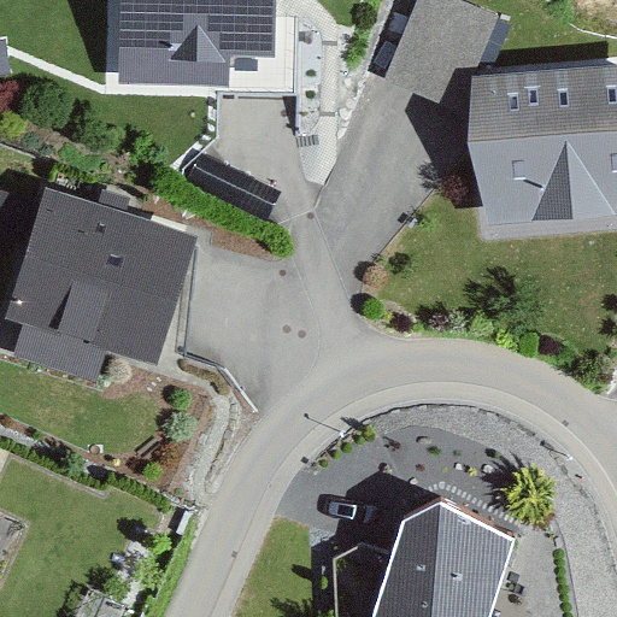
[(133,0),(131,52),(277,56),(278,0),(133,0)]
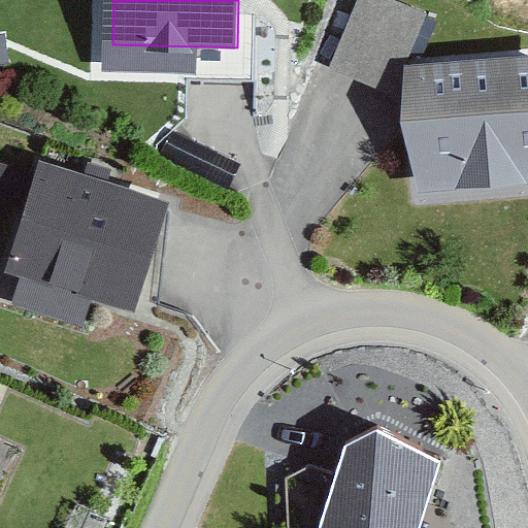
[(371,74),(380,43),(415,53),(430,0),(429,0),(352,0),(334,63),(371,74)]
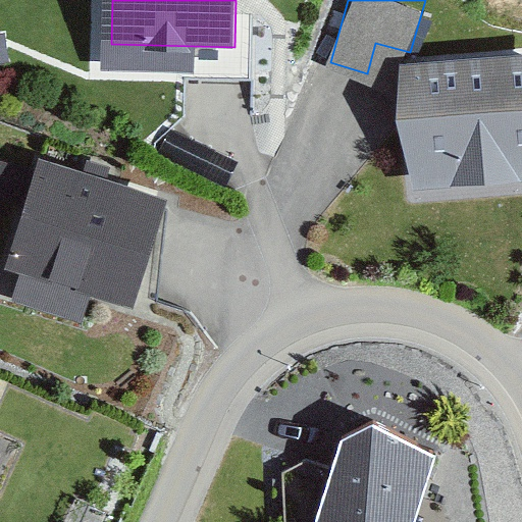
[(521,47),(405,57),(413,165),(521,156),(521,47)]
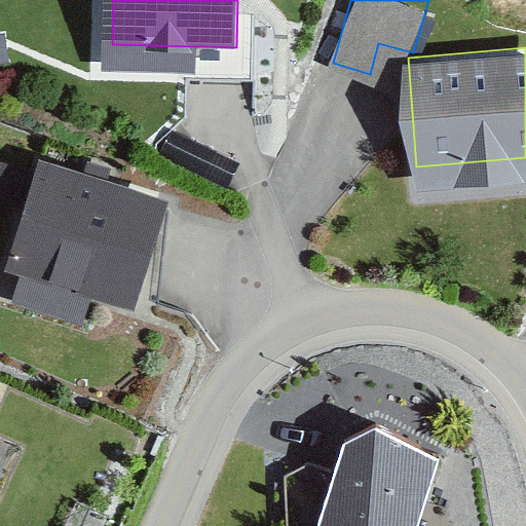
[(12,242),(141,287),(171,200),(42,157),(12,242)]
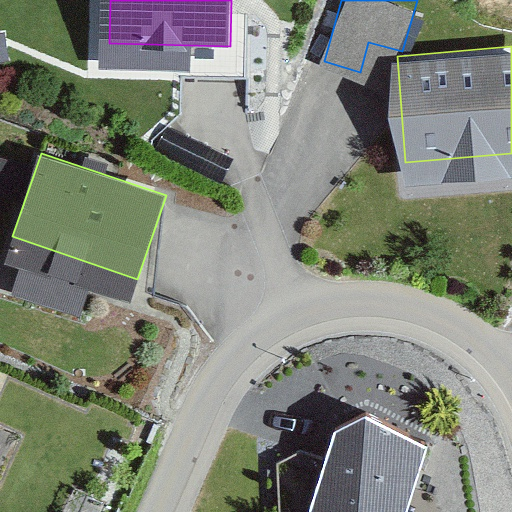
[(0,414),(10,393),(0,387),(0,414)]
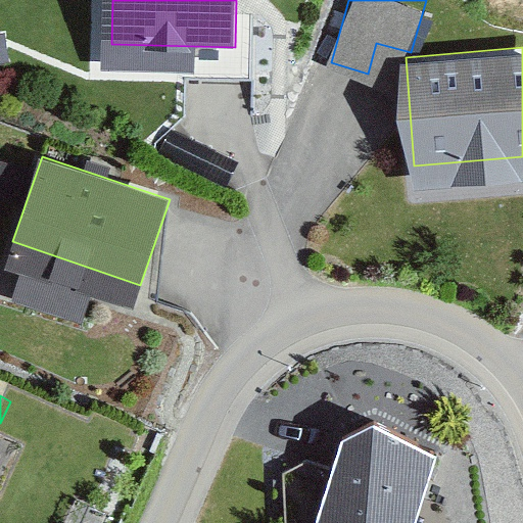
[(326,522),(427,522),(452,435),(395,420),(350,434),(326,522)]
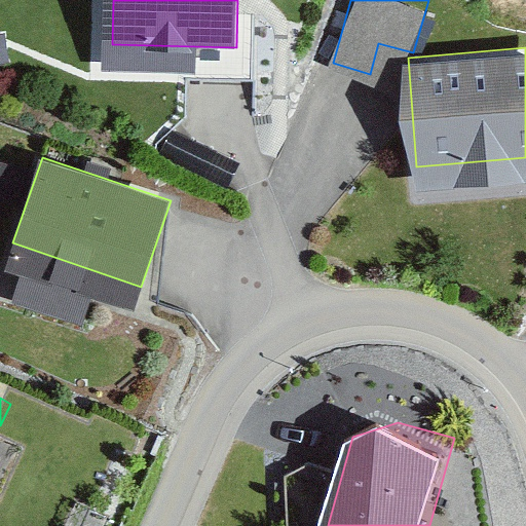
[(321,525),(326,475),(292,472),(286,525),(321,525)]
